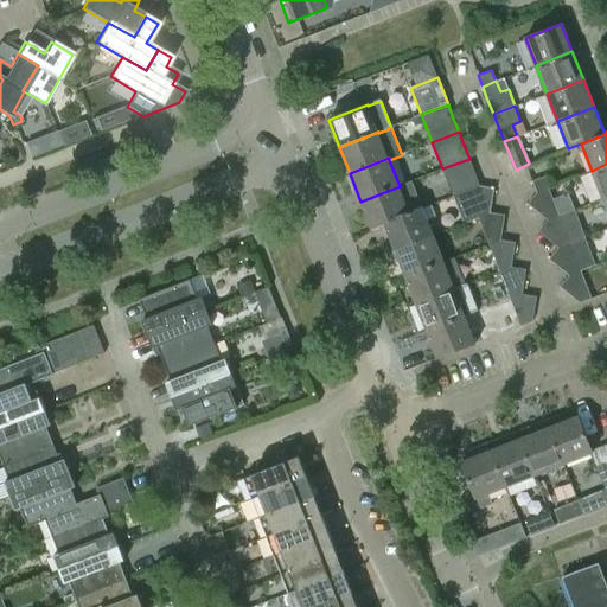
[(480,186),(470,159),(442,168),(453,197),(457,196),(455,196),(480,186)]
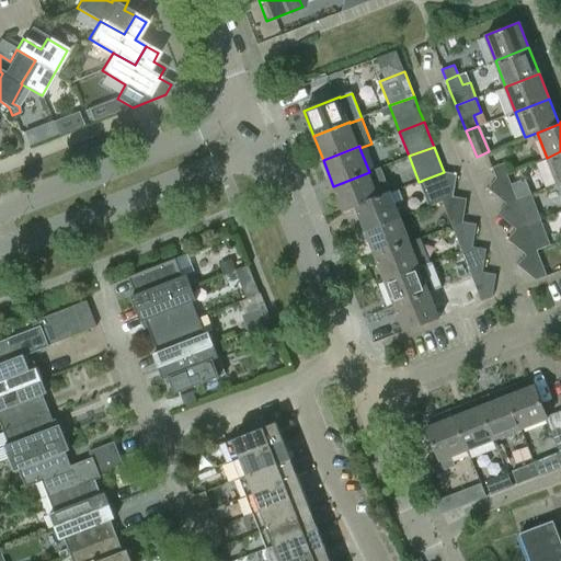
[(560,181),(560,151),(547,158),(557,183),(560,181)]
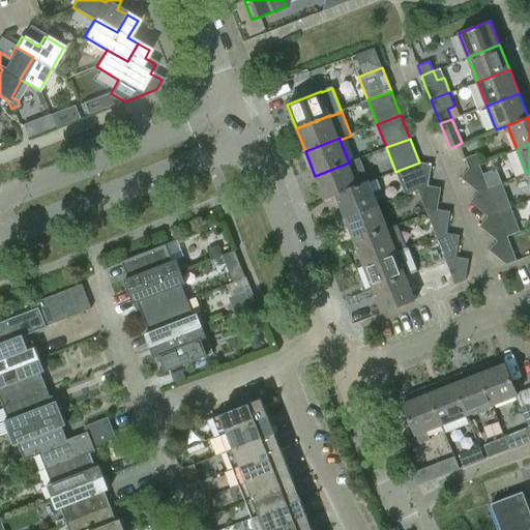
[(468,169),(479,164),(481,163),(477,153),(464,158),(468,169)]
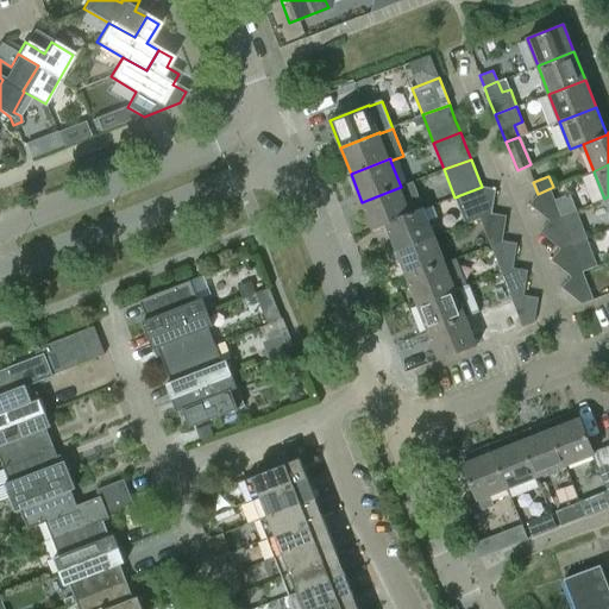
[(372,228),(385,224),(412,213),(401,187),(362,202),(372,228)]
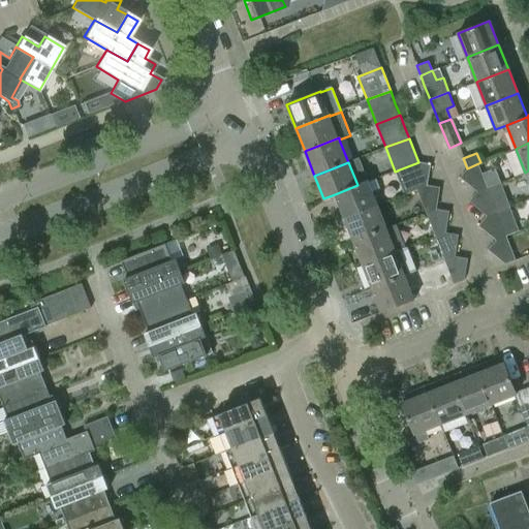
[(431,163),(418,162),(397,170),(398,170),(406,194),(417,190),(416,188),(428,184),(431,163)]
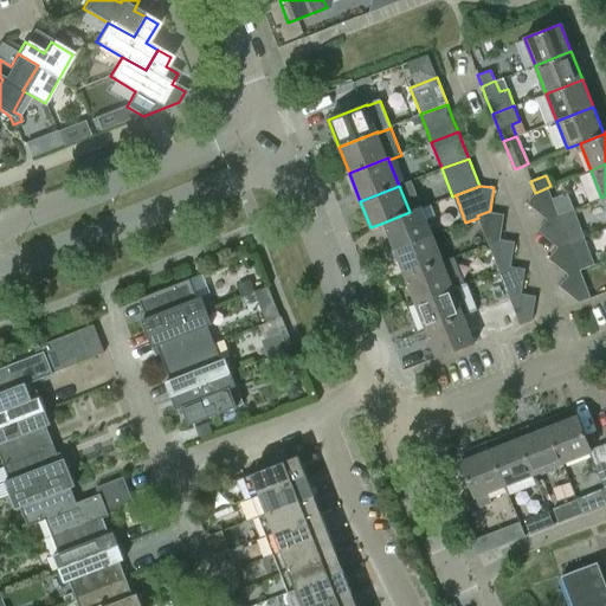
[(559,214),(548,187),(535,193),(528,202),(547,219),(559,214)]
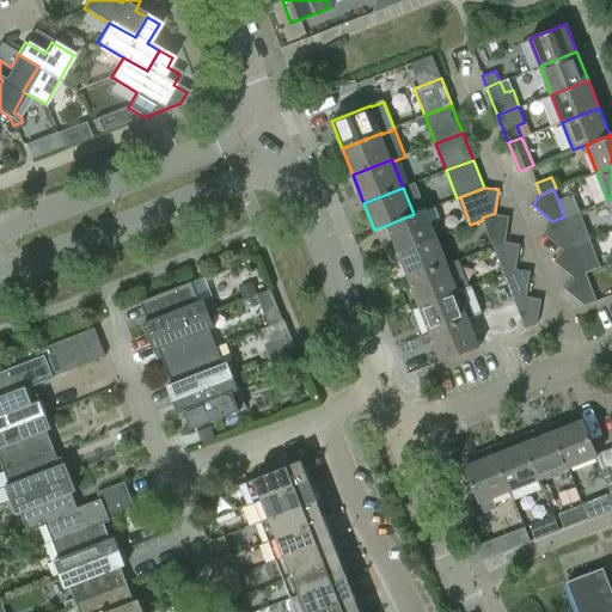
[(451,216),(444,219),(440,206),(432,207),(435,228),(453,225),(451,216)]
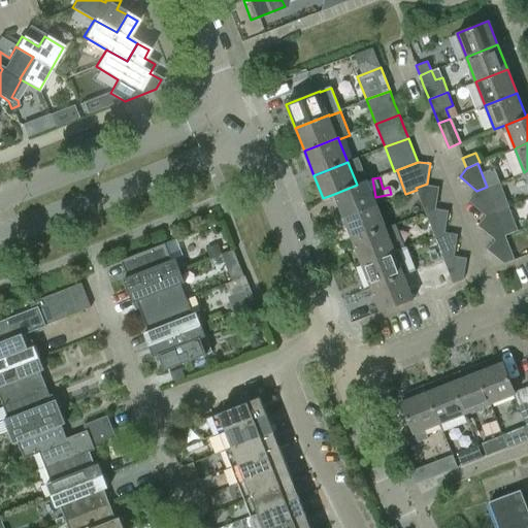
[(334,194),(343,217),(376,203),(368,180),(357,185),(334,194)]
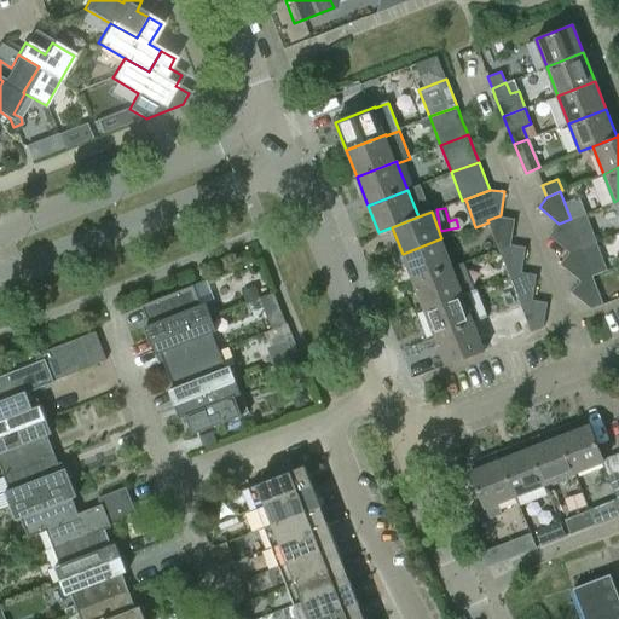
[(515,218),(501,215),(487,220),(489,223),(498,248),(512,243),(515,218)]
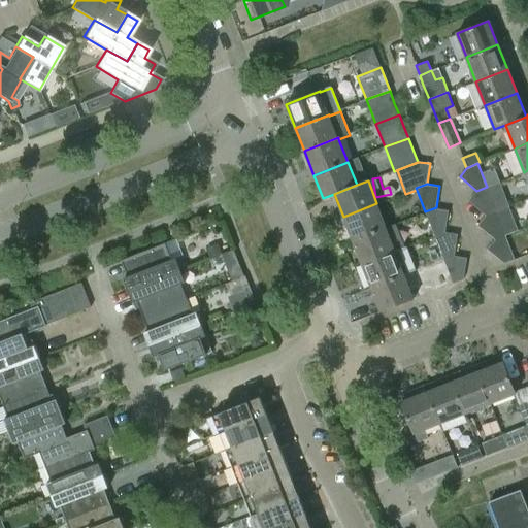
[(496,211),(487,187),(476,191),(469,201),(486,216),(496,211)]
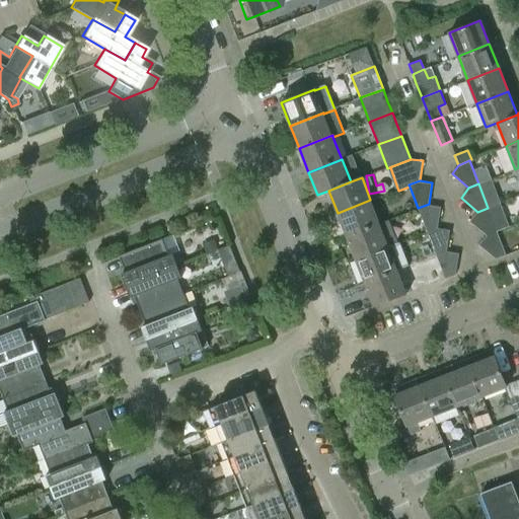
[(379,223),(370,200),(338,213),(346,235),(379,223)]
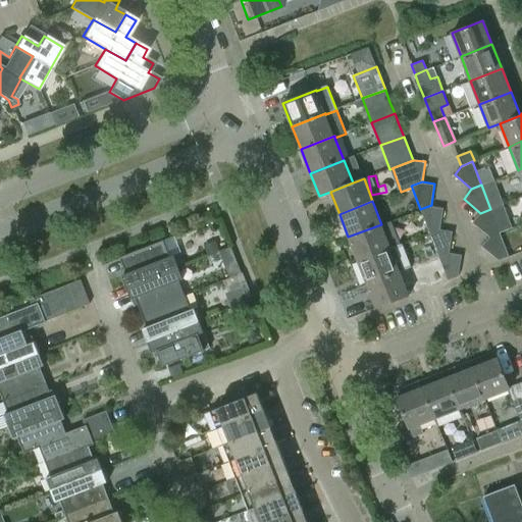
[(442,207),(431,205),(420,209),(429,232),(439,228),(442,207)]
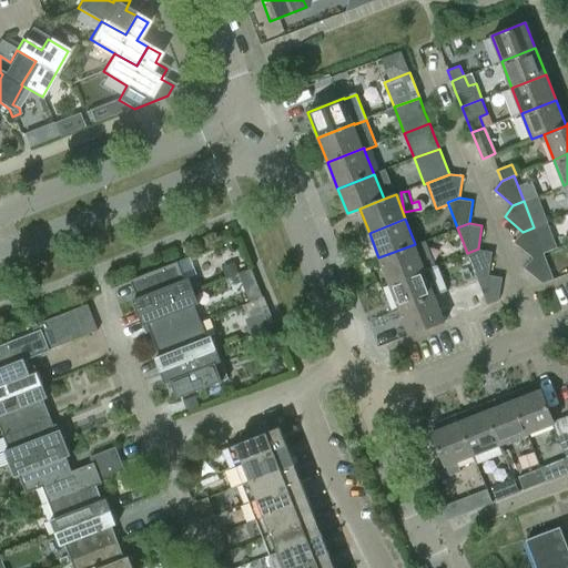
[(544,253),(534,227),(523,232),(515,242),(533,256),(544,253)]
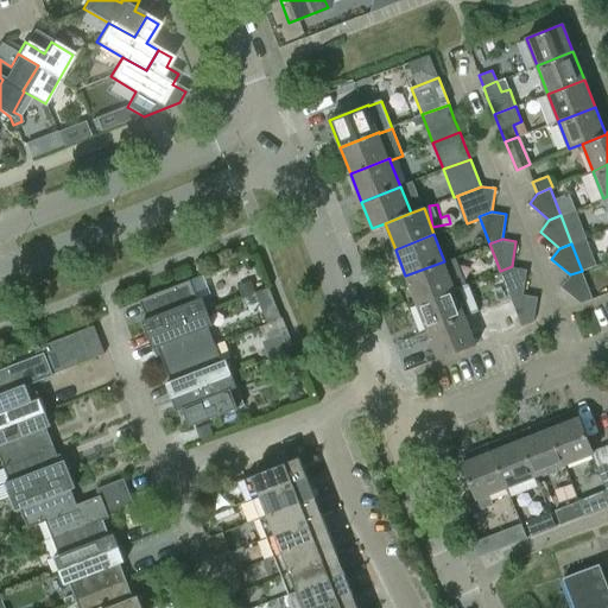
[(455,289),(444,261),(405,276),(416,303),(455,289)]
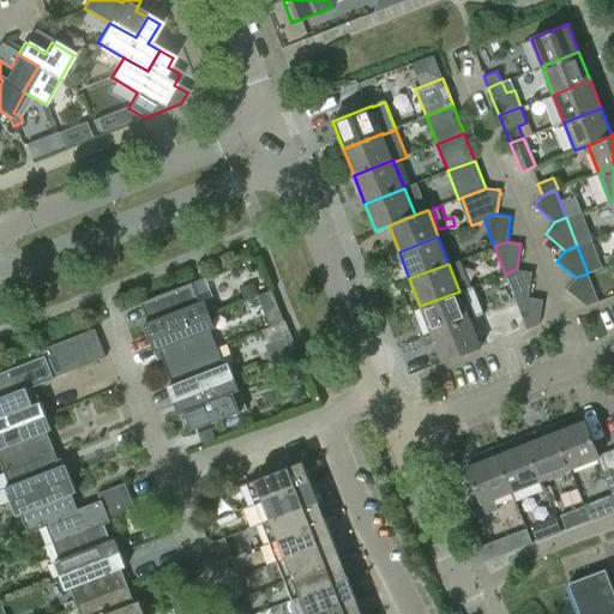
[(533,272),(517,269),(505,274),(516,301),(529,296),(533,272)]
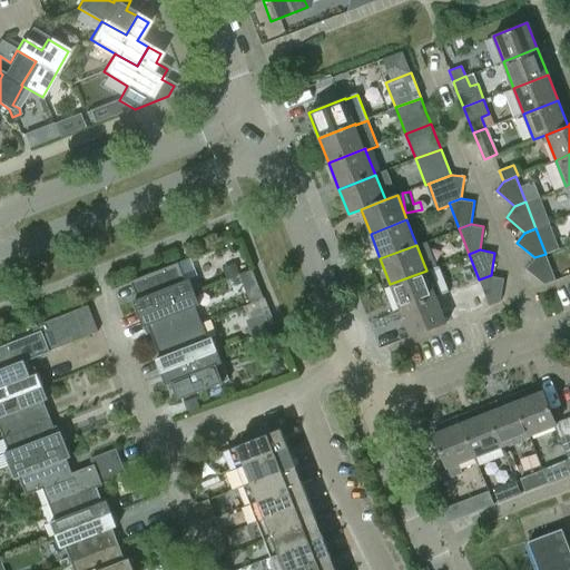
[(546,254),(534,257),(526,268),(543,284),(556,279),(546,254)]
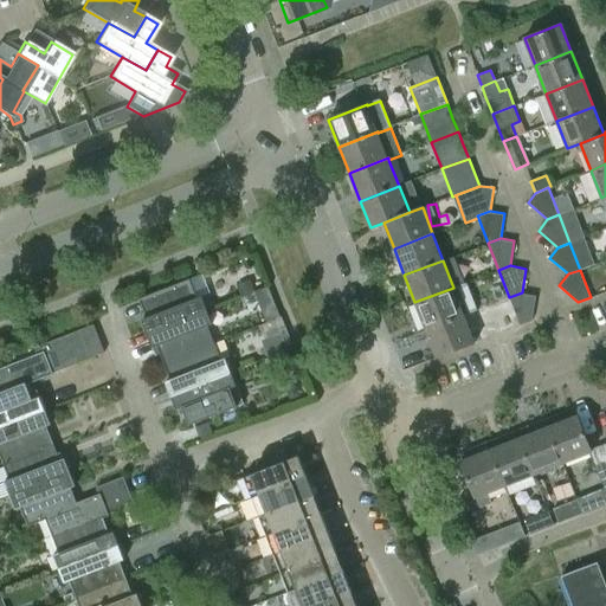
[(147,334),(206,311),(200,296),(193,298),(187,283),(141,301),(147,318),(141,320),(147,334)]
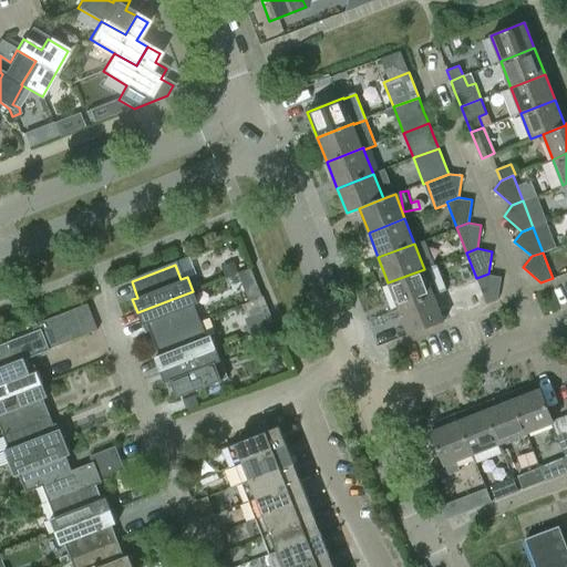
[(253,267),(237,272),(248,300),(264,295),(253,267)]
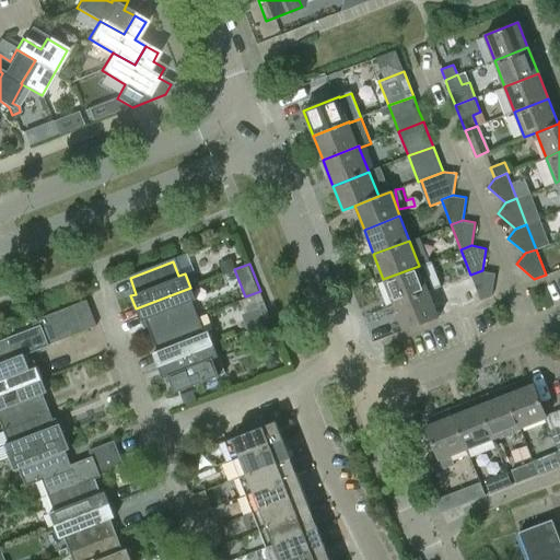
[(429,291),(419,266),(383,279),(393,305),(429,291)]
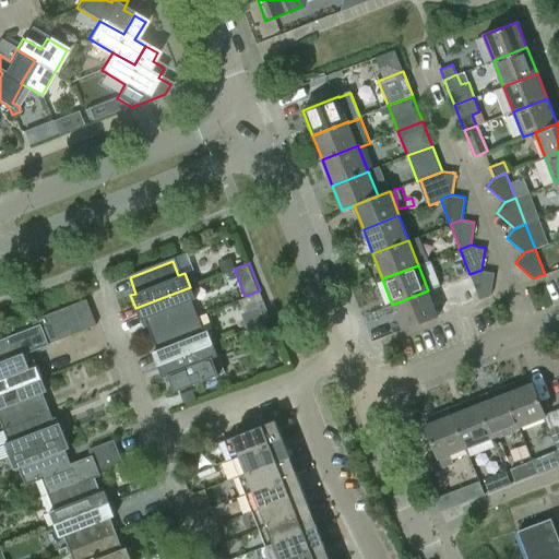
[(482,270),(470,274),(479,299),(491,294),(494,272),(482,270)]
